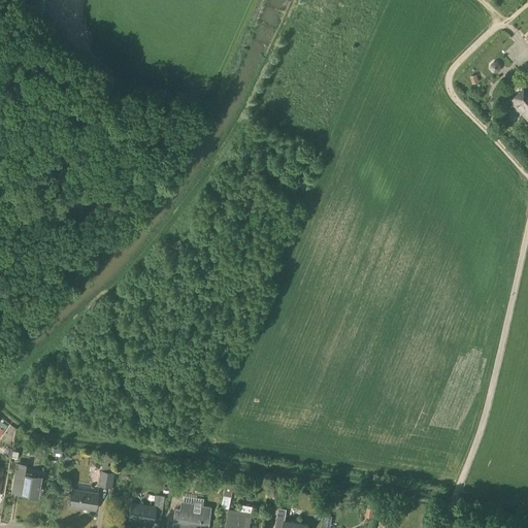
[(527,84),(510,100),(527,119),(527,84)]
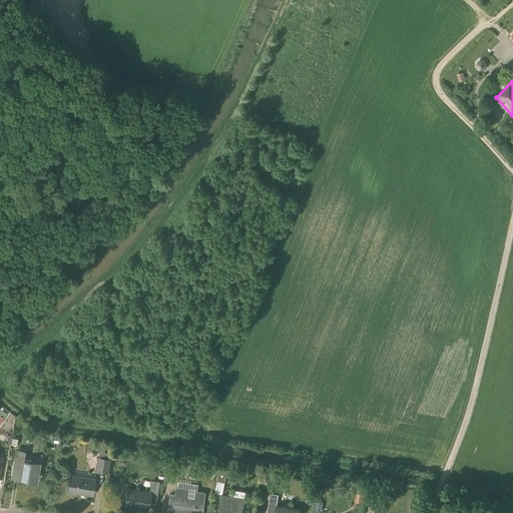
[(35,481),(38,465),(21,462),(22,453),(17,452),(14,468),(21,469),(19,479),(35,481)]
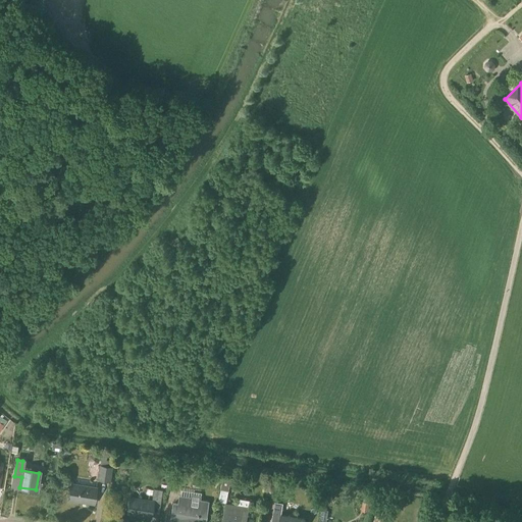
[(111,467),(112,461),(101,460),(100,465),(99,465),(96,480),(110,482),(112,467),(111,467)]
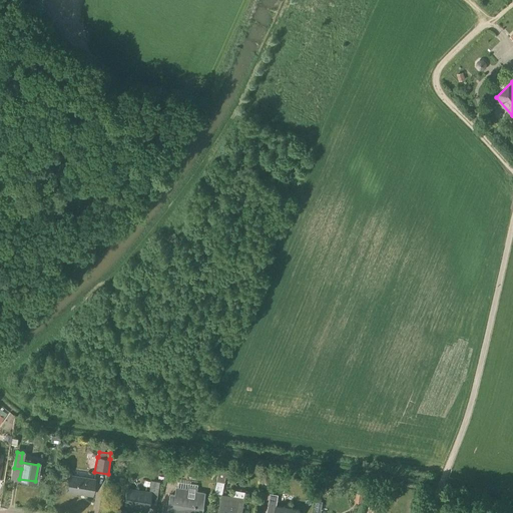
[(181,476),(183,464),(167,462),(165,473),(181,476)]
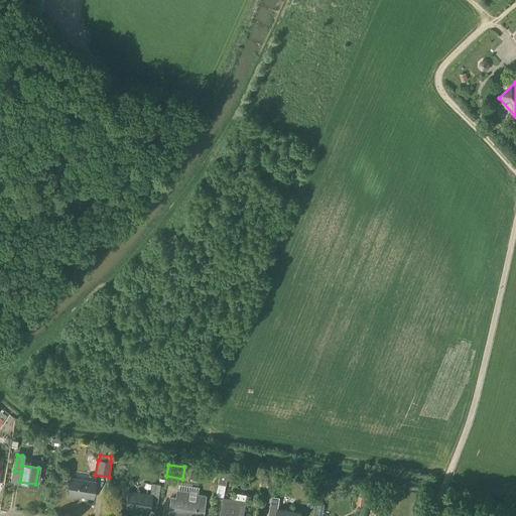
[(225,486),(228,473),(220,472),(217,484),(225,486)]
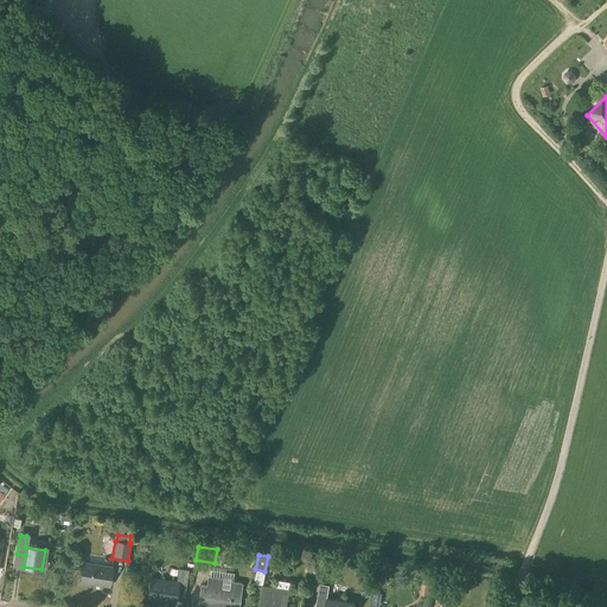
[(108,587),(112,568),(83,563),(80,582),(108,587)]
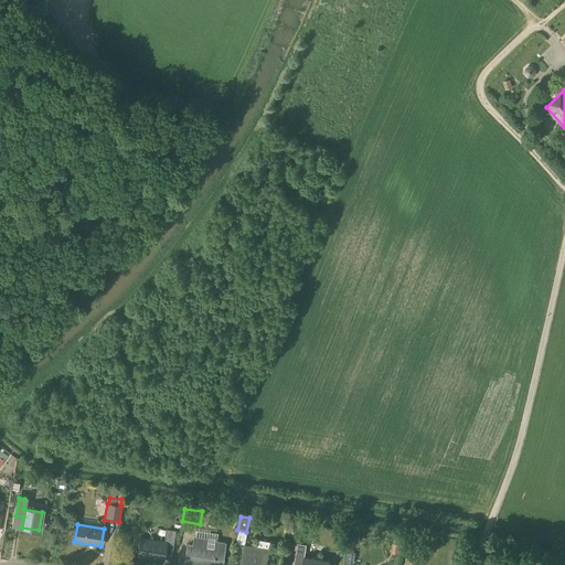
[(172,554),(176,531),(166,530),(163,543),(140,539),(137,556),(163,561),(164,553),(172,554)]
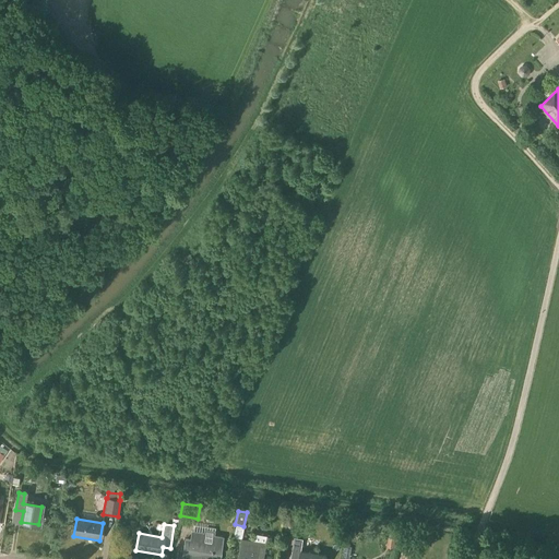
[(219,552),(222,538),(204,535),(204,534),(191,532),(190,540),(185,539),(182,557),(194,558),(218,558),(219,552)]
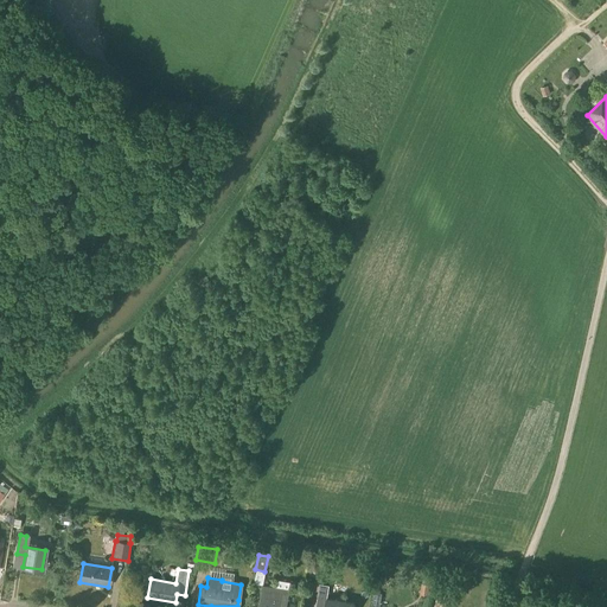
[(285,606),(289,583),(276,581),(275,588),(262,586),(257,606),(285,606)]
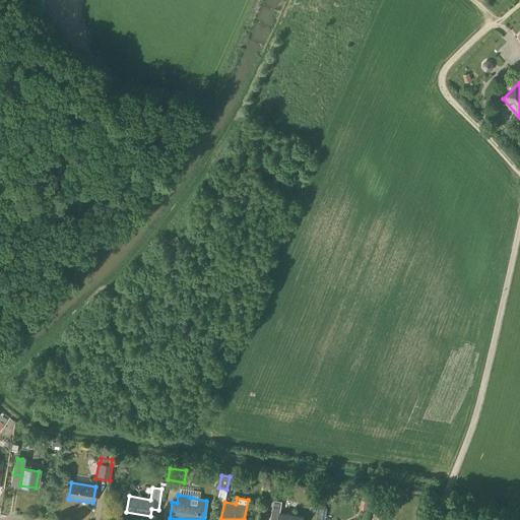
[(303,519),(304,516),(280,513),(281,502),(273,500),(270,519),(303,519)]
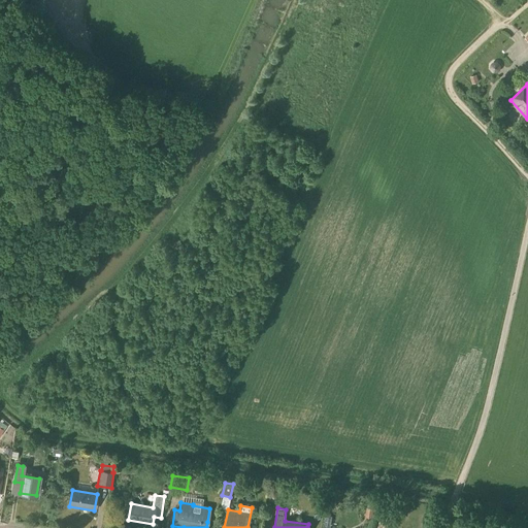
[(366,507),(365,517),(372,518),(374,508),(366,507)]
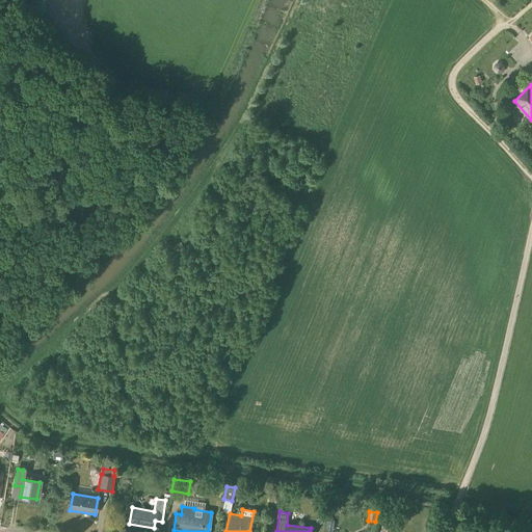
All buildings are outlined.
